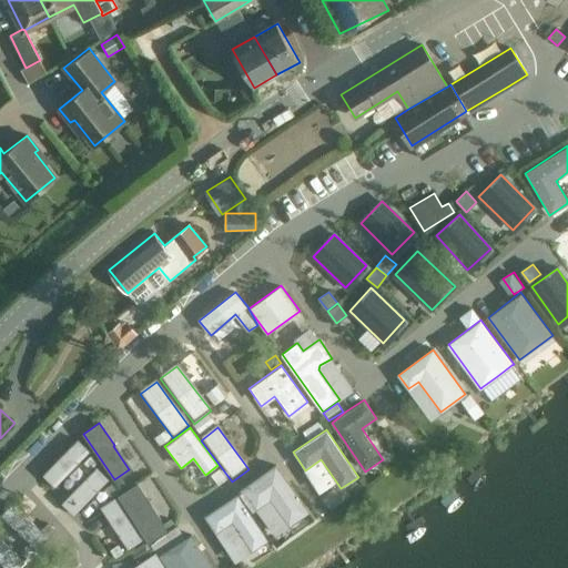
[(43,475),(54,486),(89,452),(78,439),(43,475)]
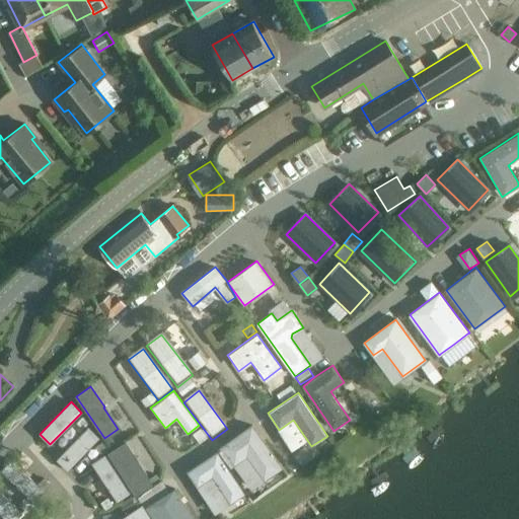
[(83,416),(77,423),(83,429),(90,423),(83,416)]
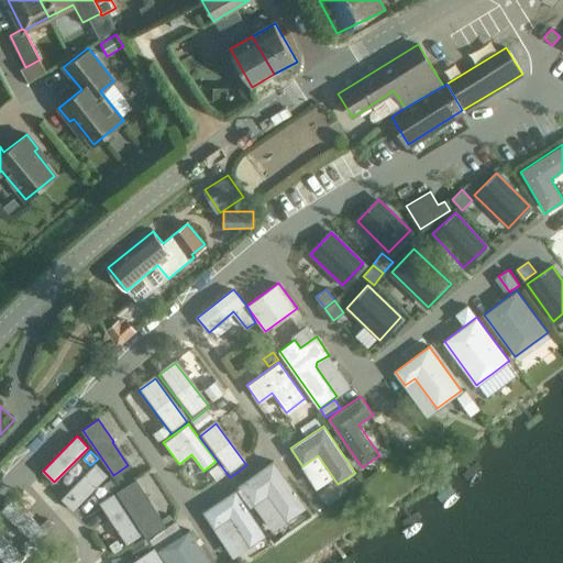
[(273,461),(240,484),(253,505),(267,495),(287,522),(307,508),(273,461)]
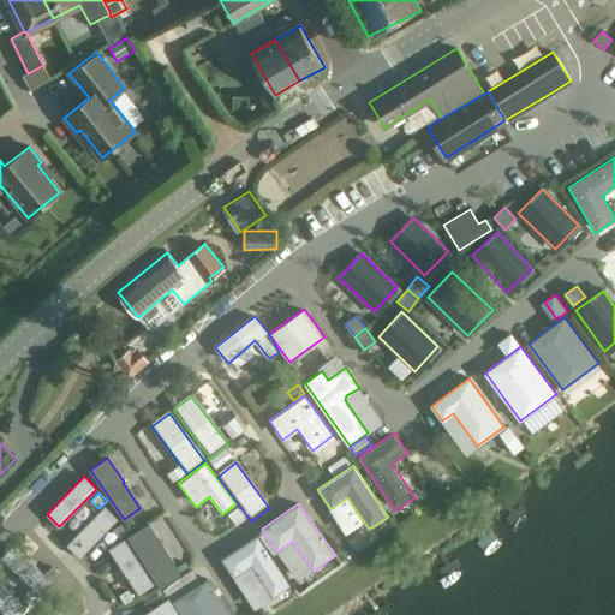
[(238,506),(228,514),(237,526),(248,519),(238,506)]
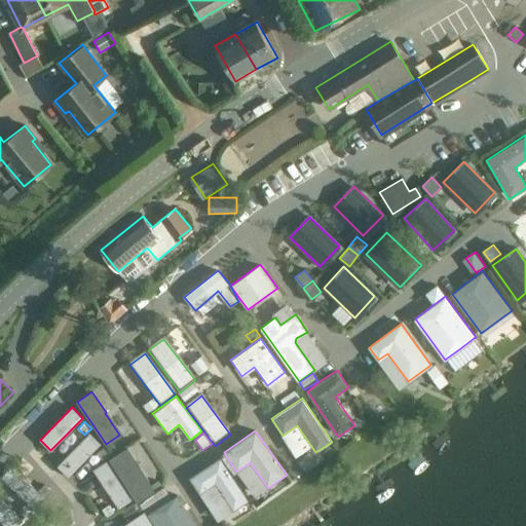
[(89,434),(58,465),(69,477),(100,444),(89,434)]
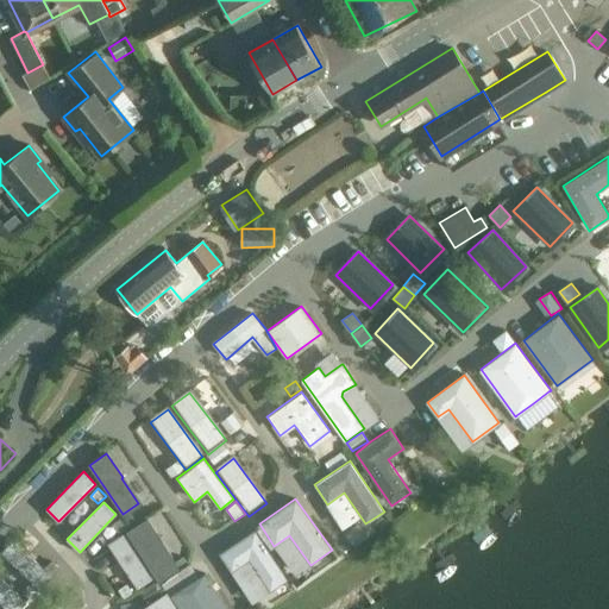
[(120,519),(112,525),(118,533),(126,527),(120,519)]
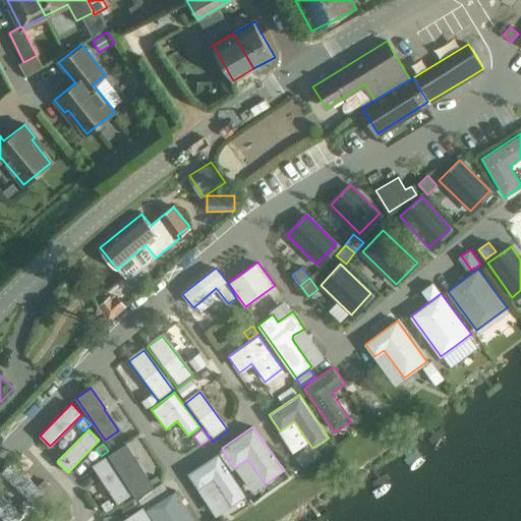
[(127,445),(109,456),(135,497),(153,485),(127,445)]
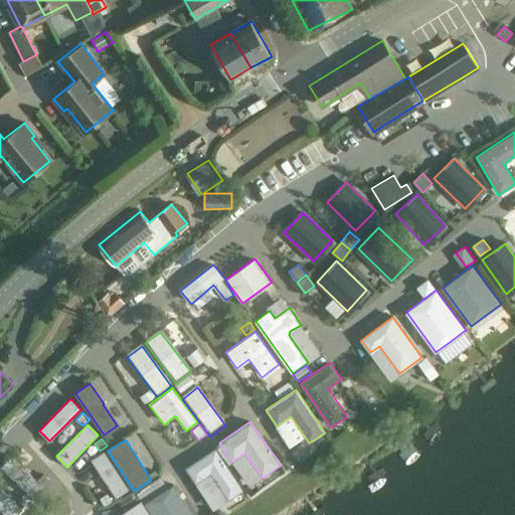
[(215,448),(185,468),(196,483),(210,474),(228,500),(243,490),(215,448)]
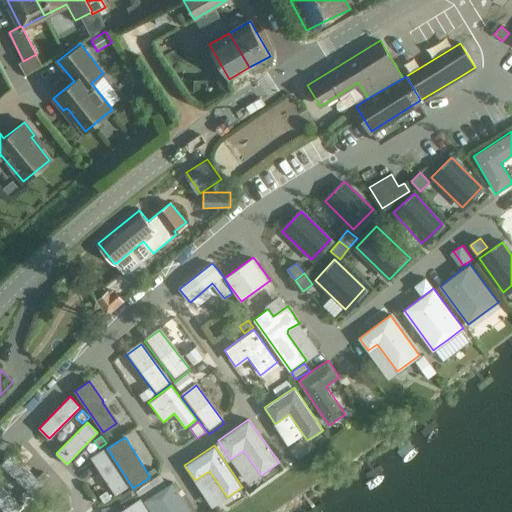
[(93,456),(116,494),(130,486),(107,448),(93,456)]
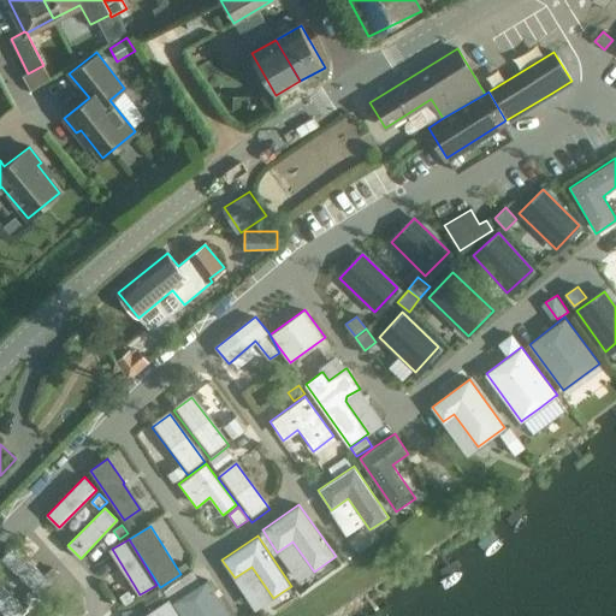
[(1,558),(40,596),(52,582),(13,546),(1,558)]
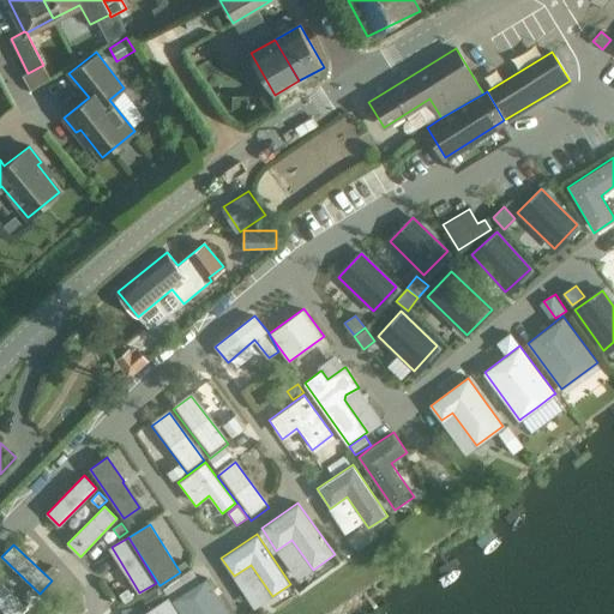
[(52,565),(44,573),(53,581),(60,572),(52,565)]
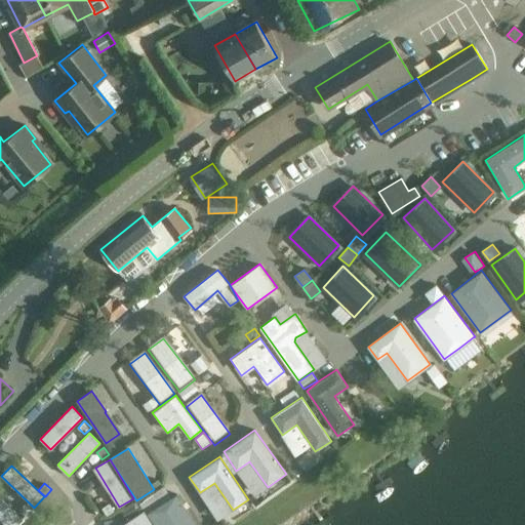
[(172,497),(148,512),(155,524),(197,524),(177,494),(172,497)]
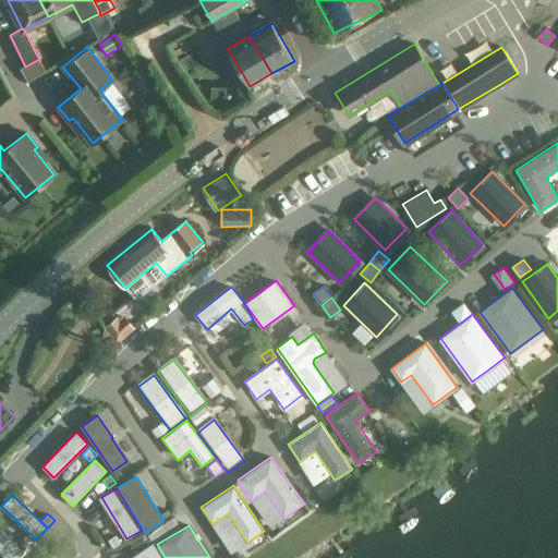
[(16,557),(23,552),(0,529),(0,550),(7,557),(16,557)]
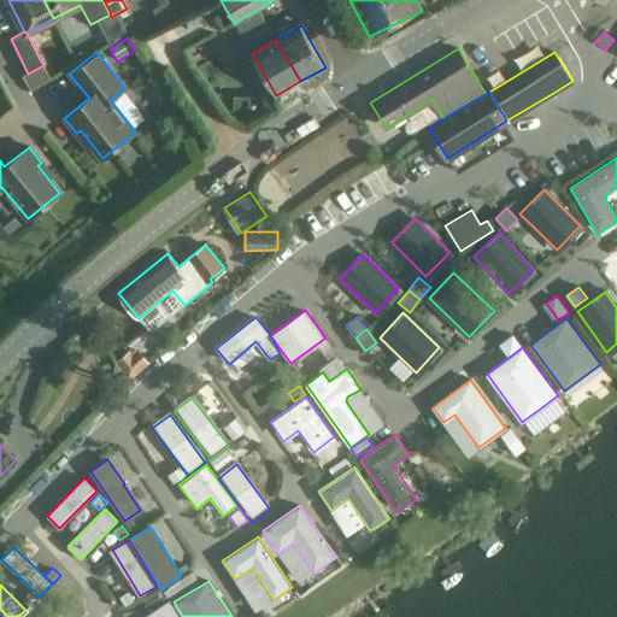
[(129,591),(119,597),(125,606),(135,600),(129,591)]
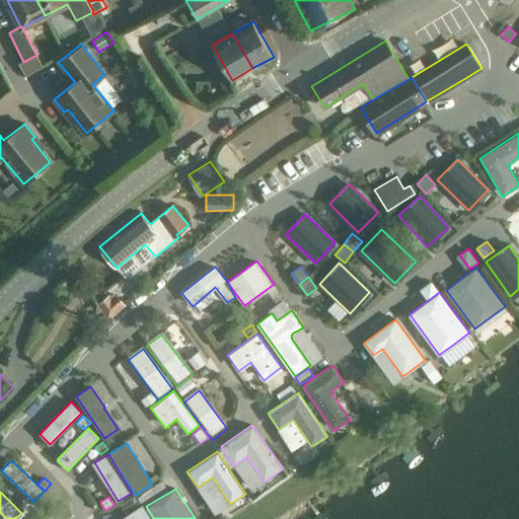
[(25,498),(18,504),(25,511),(31,504),(25,498)]
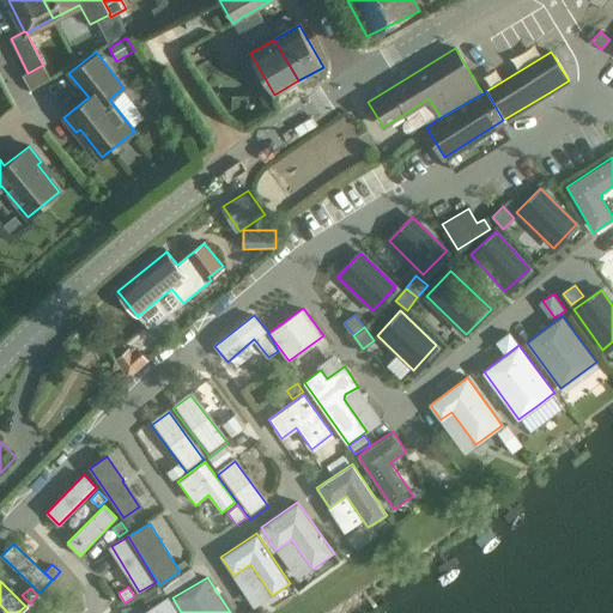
[(155,588),(141,595),(147,605),(161,598),(155,588)]
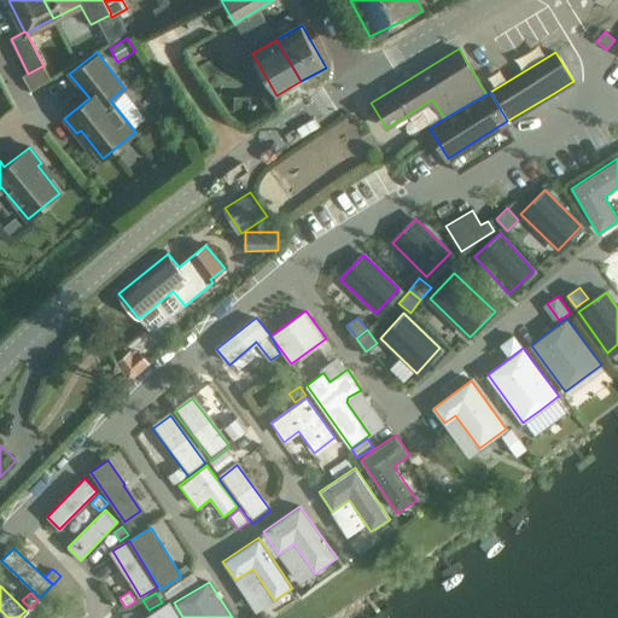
[(176,617),(169,606),(150,617),(176,617)]
